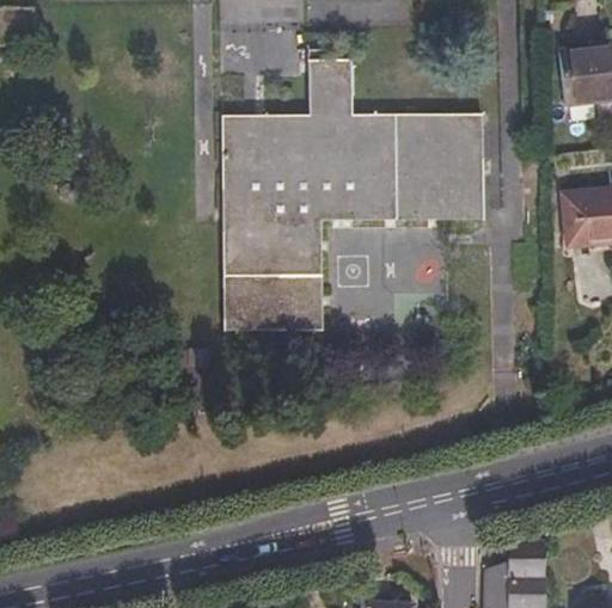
[(0,0),(0,34),(35,34),(31,0),(0,0)]
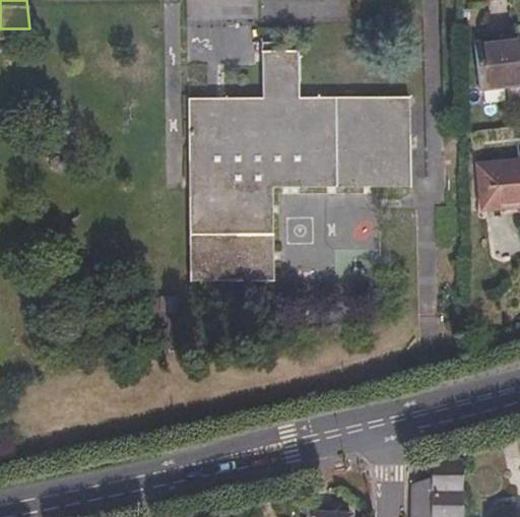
[(519,36),(474,41),(479,85),(519,81),(519,36)]
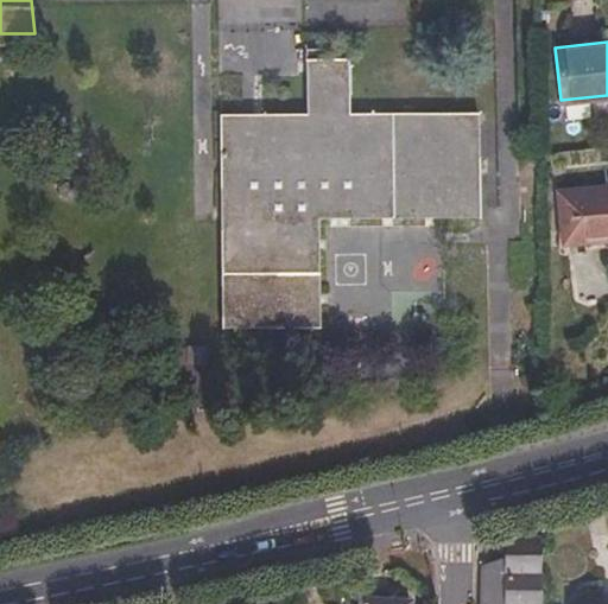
[(481,217),(480,110),(353,112),(353,58),(306,58),(306,113),(220,113),(222,319),(318,319),(318,218),(481,217)]
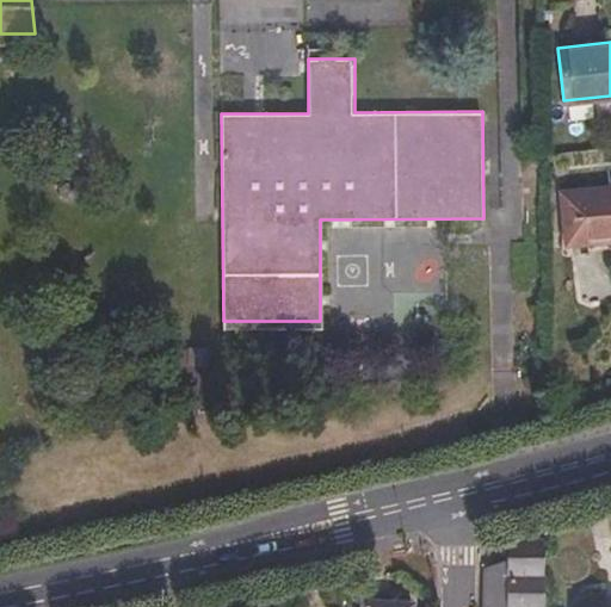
[(610,241),(610,190),(563,197),(568,247),(610,241)]
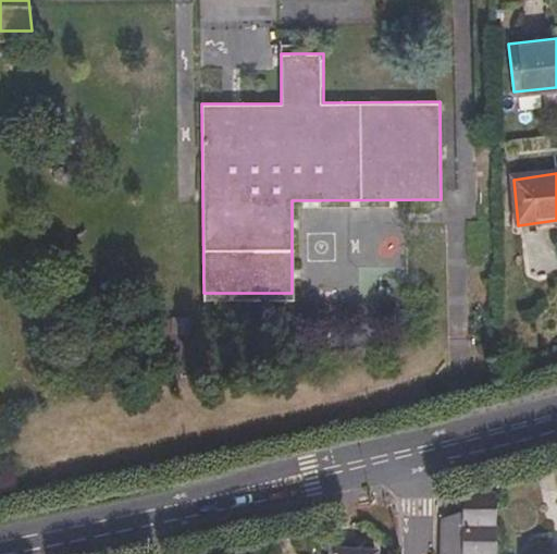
[(440,553),(496,553),(496,489),(474,489),(474,504),(470,504),(470,509),(441,515),(440,553)]
